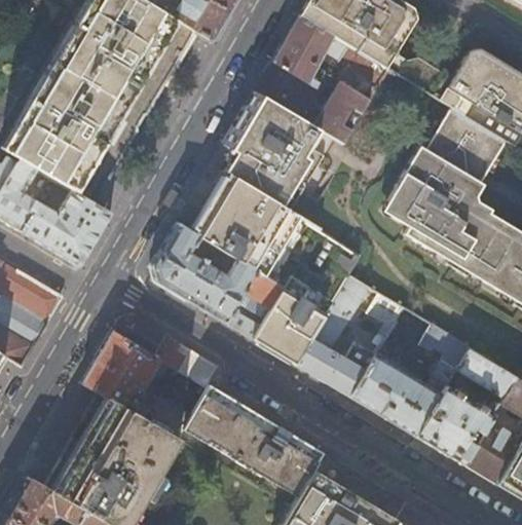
[(145,117),(196,29),(148,0),(4,0),(0,8),(0,147),(7,151),(20,158),(96,202),(145,117)]
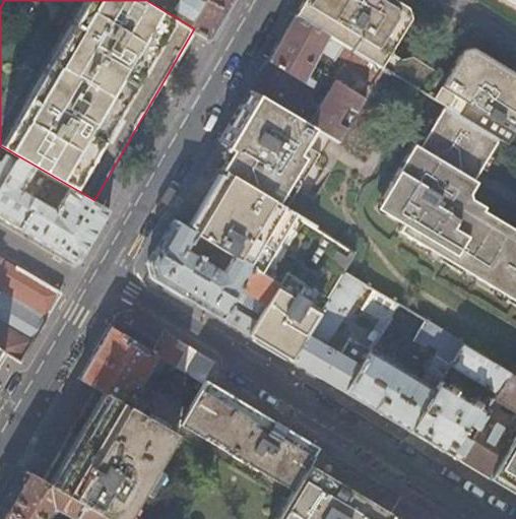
[(146,0),(194,28),(211,40),(233,0),(146,0)]
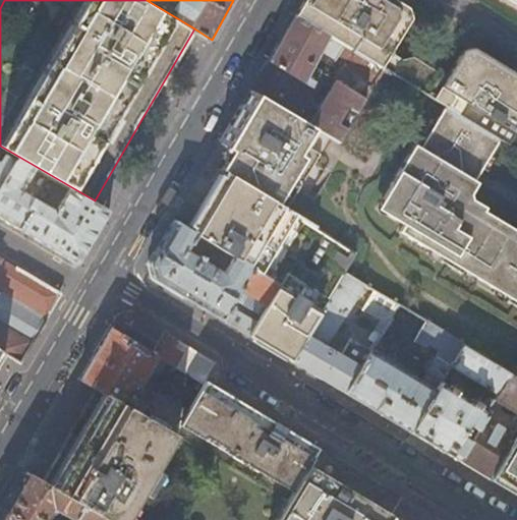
[(304,0),(296,15),(385,68),(446,106),(502,139),(511,143),(516,133),(516,71),(476,47),(466,49),(451,72),(444,73),(414,56),(404,59),(396,54),(395,47),(412,17),(409,7),(397,0),(304,0)]
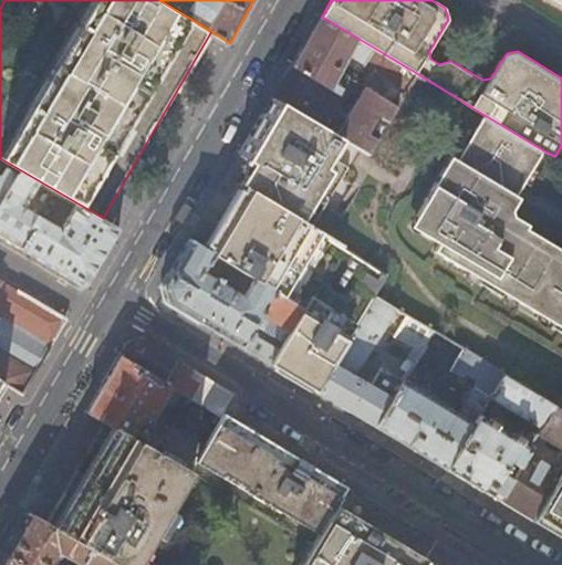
[(322,17),(299,55),(276,95),(344,138),(371,155),(418,74),(322,17)]
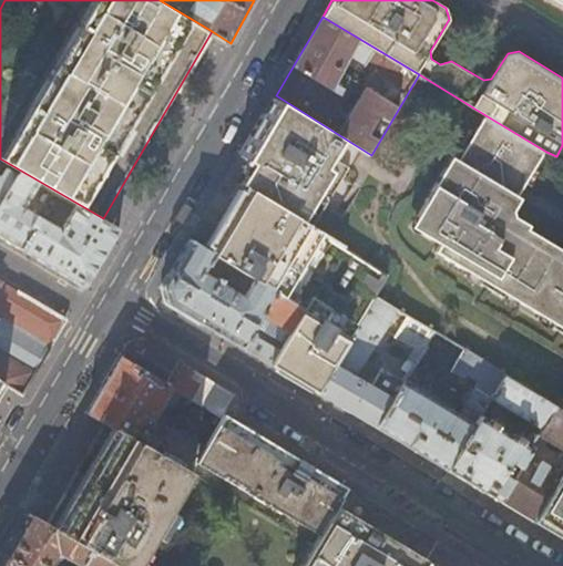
[(345,139),(276,95),(272,103),(258,125),(242,153),(255,162),(243,184),(247,187),(317,228),(351,168),(334,157),(345,139)]
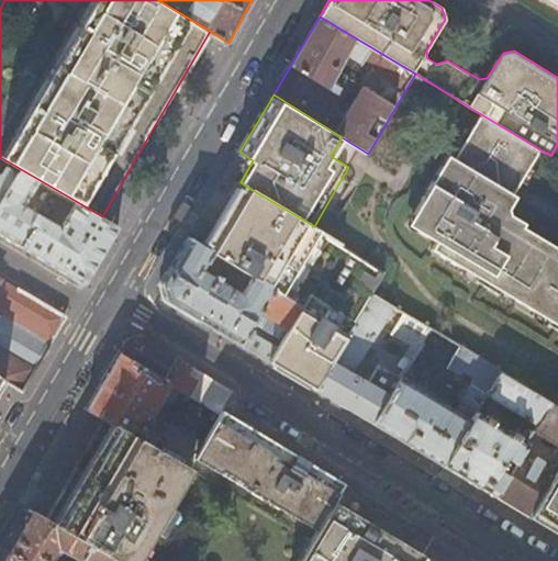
[(523,182),(532,167),(542,150),(481,114),(470,132),(462,146),(454,159),(448,157),(423,200),(424,201),(415,216),(417,229),(439,243),(435,250),(467,269),(465,272),(515,302),(516,299),(538,312),(537,315),(557,327),(557,247),(526,228),(527,226),(509,215),(519,199),(515,197),(523,182)]
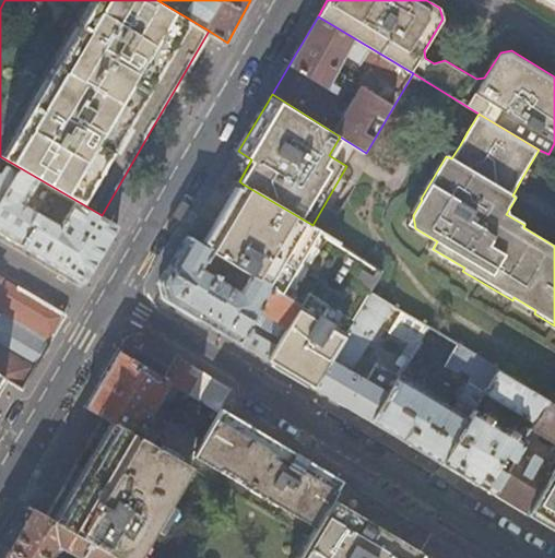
[(468,131),(463,129),(456,143),(460,145),(468,131)]
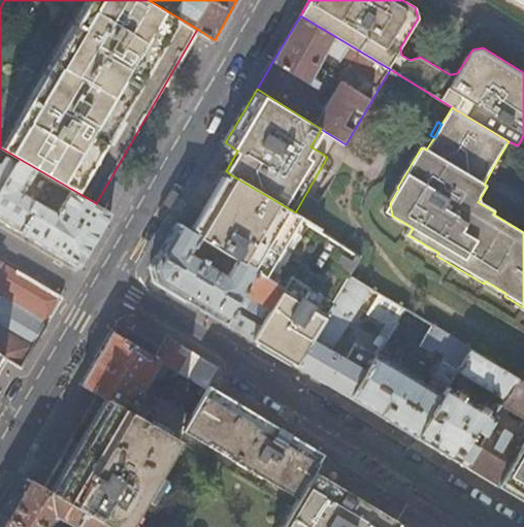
[(0,190),(20,159),(7,152),(0,163),(0,190)]
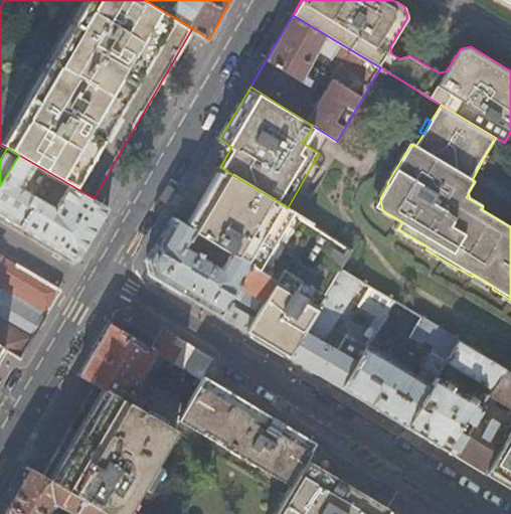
[(493,156),(487,153),(479,167),(485,170),(493,156)]
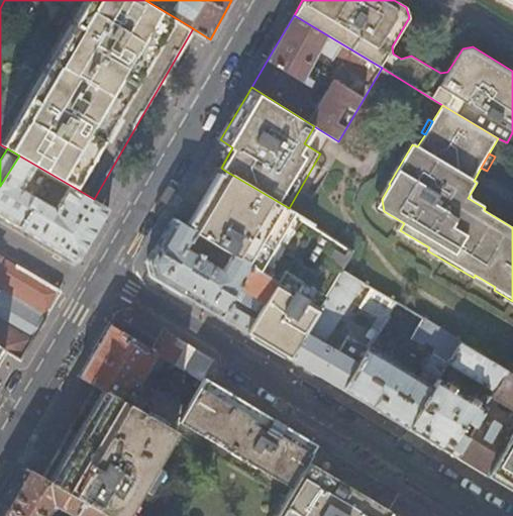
[(0,213),(5,216),(50,243),(80,261),(94,236),(110,208),(94,199),(19,156),(0,186),(0,213)]
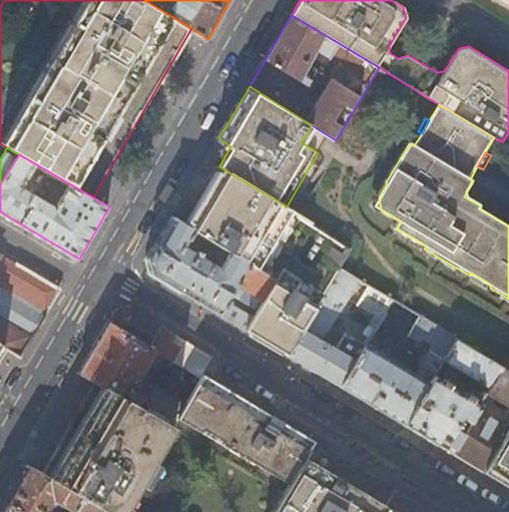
[(287,206),(223,169),(206,197),(189,226),(193,229),(201,234),(278,281),(246,330),(266,341),(289,355),(343,269),(357,248),(352,245),(345,240),(287,206)]
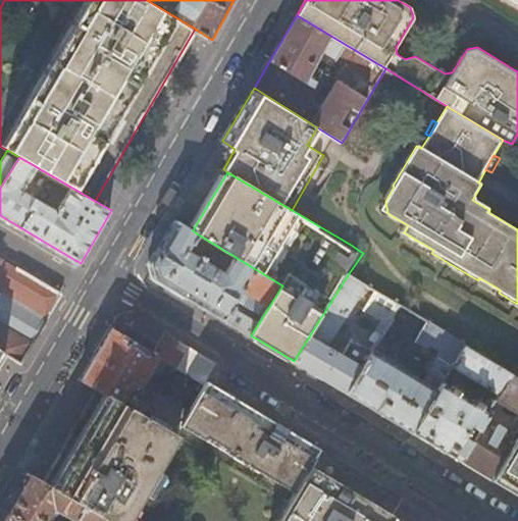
[(282,285),(205,239),(201,247),(207,250),(203,258),(189,250),(197,233),(193,230),(175,220),(161,245),(150,263),(155,277),(188,297),(219,316),(251,335),(282,285)]
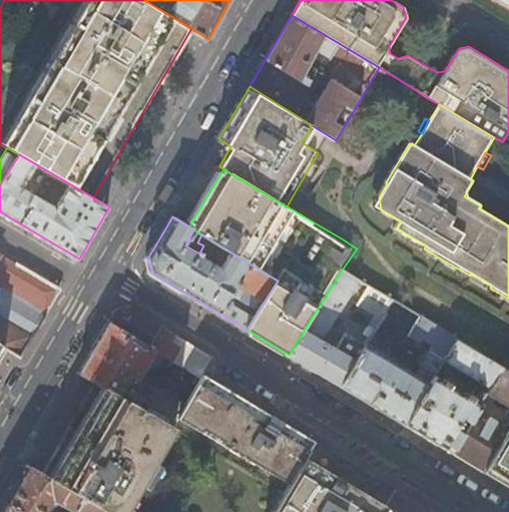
[(349,233),(345,240),(352,245),(356,237),(349,233)]
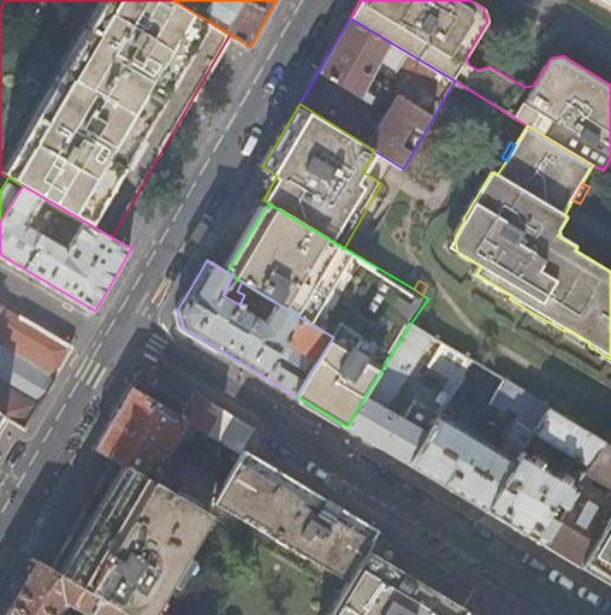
[(0,411),(9,415),(27,426),(52,384),(73,347),(0,302),(0,411)]
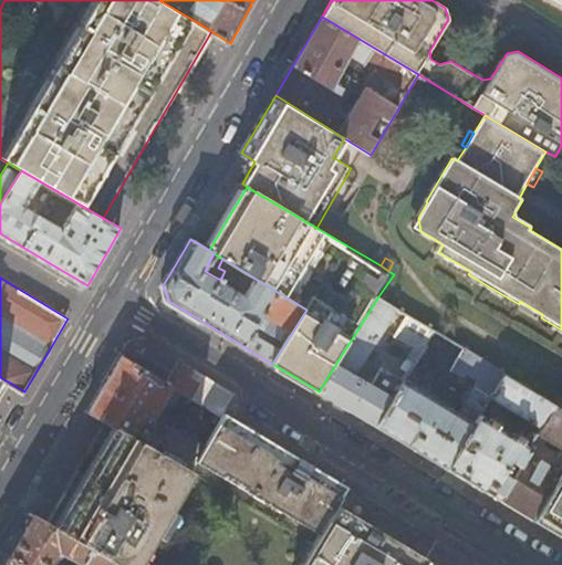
[(378,296),(319,391),(347,408),(376,426),(405,380),(385,368),(375,385),(364,379),(367,373),(362,368),(399,309),(378,296)]
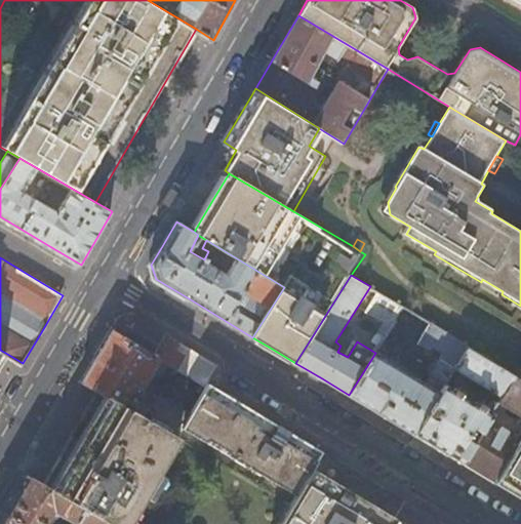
[(405,308),(384,294),(378,305),(399,317),(405,308)]
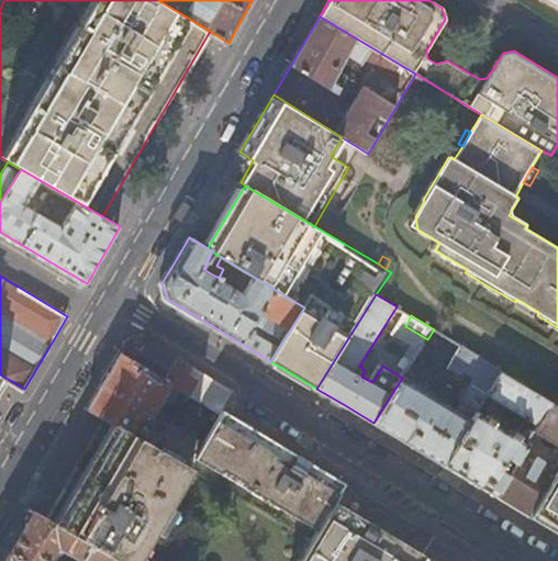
[(145,337),(130,340),(107,380),(89,408),(118,424),(177,459),(190,435),(154,413),(175,381),(223,411),(224,410),(235,391),(210,376),(145,337)]
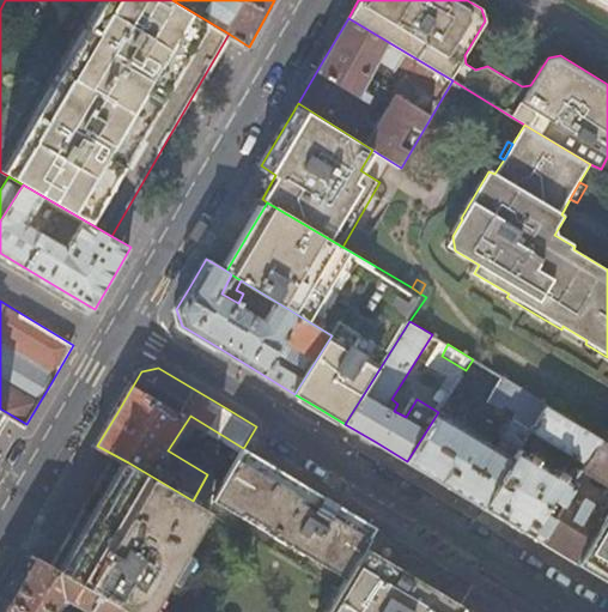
[(455,386),(448,381),(435,403),(442,406),(443,405),(454,412),(461,401),(450,394),(455,386)]
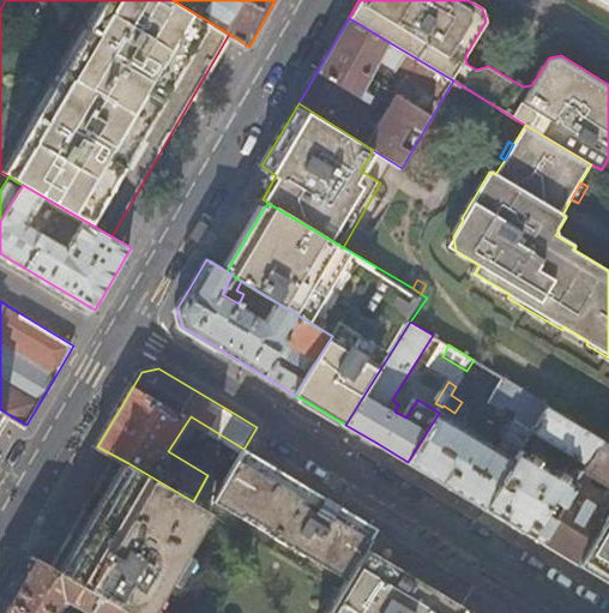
[(439,413),(408,462),(446,484),(486,508),(523,449),(536,428),(550,406),(512,384),(505,396),(520,406),(494,446),(439,413)]
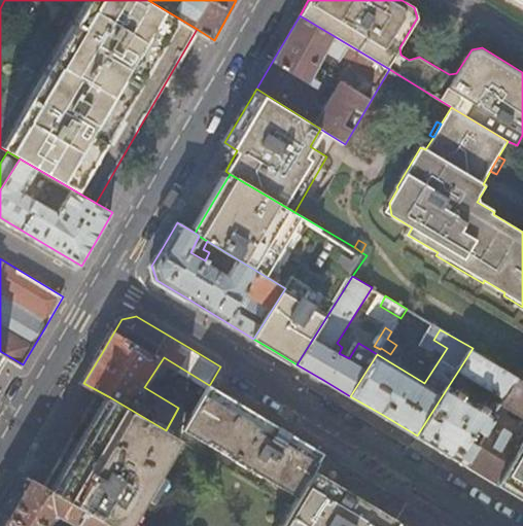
[(503,350),(496,346),(491,353),(498,357),(503,350)]
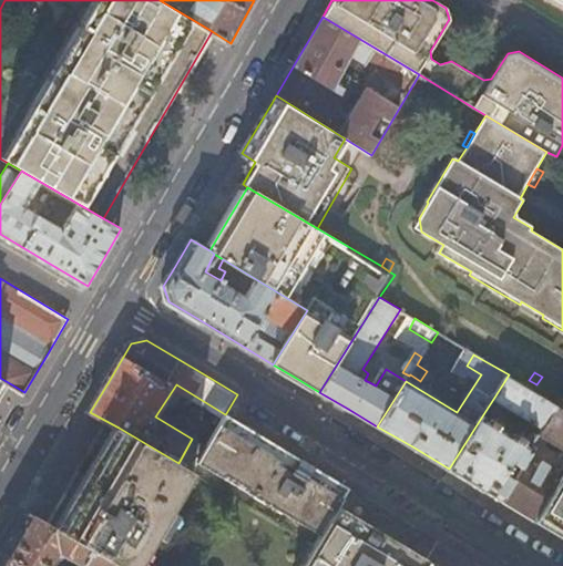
[(562,408),(509,374),(495,395),(545,425),(541,433),(562,446),(562,408)]
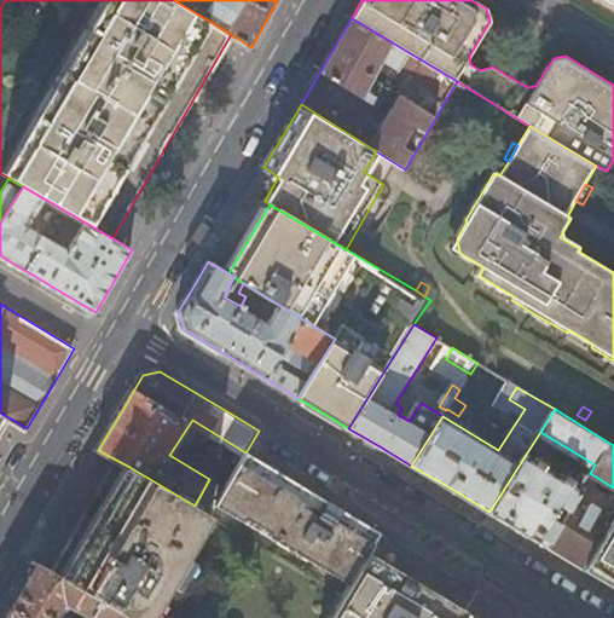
[(368,552),(381,531),(348,513),(277,469),(247,451),(245,452),(214,504),(349,584),(368,552)]
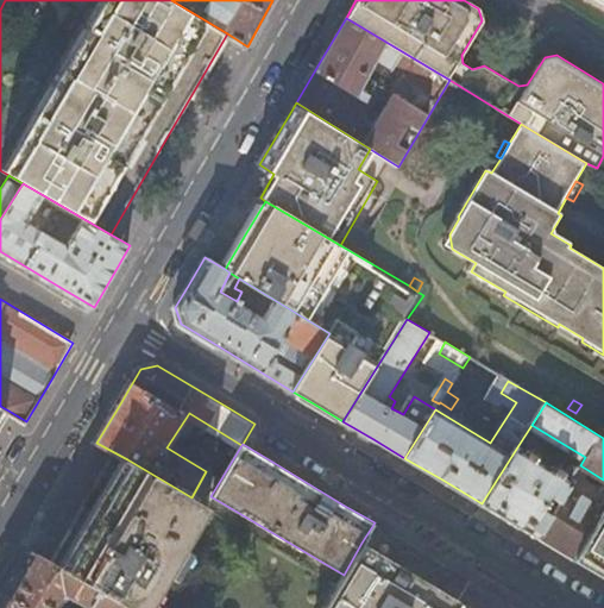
[(518,445),(482,503),(510,520),(539,538),(562,495),(579,465),(574,464),(568,467),(565,472),(539,457),(542,450),(533,444),(528,451),(518,445)]
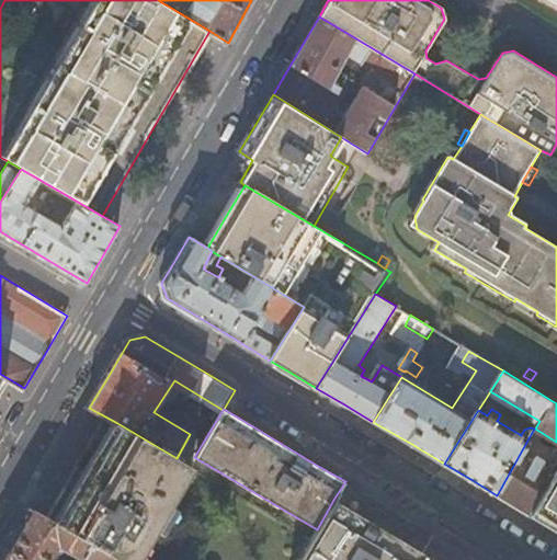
[(136,559),(191,467),(177,458),(117,423),(102,450),(71,502),(58,524),(120,559),(136,559)]
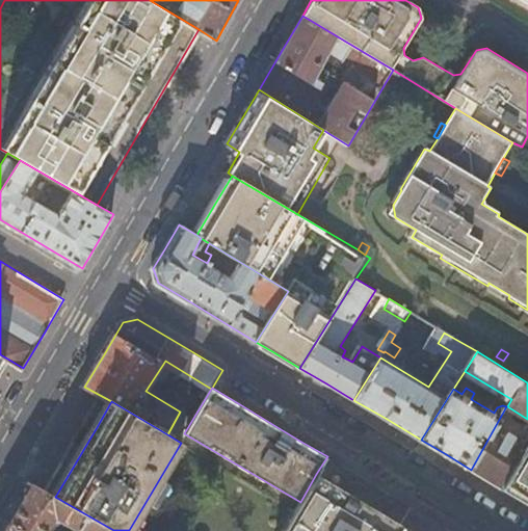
[(492,432),(471,470),(485,478),(500,487),(523,450),(517,446),(516,439),(513,434),(508,431),(503,432),(497,434),(492,432)]
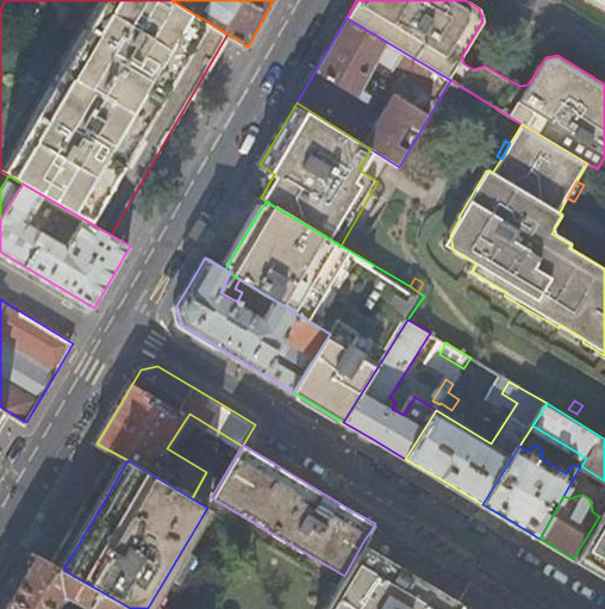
[(599,516),(573,559),(602,575),(604,576),(604,509),(599,516)]
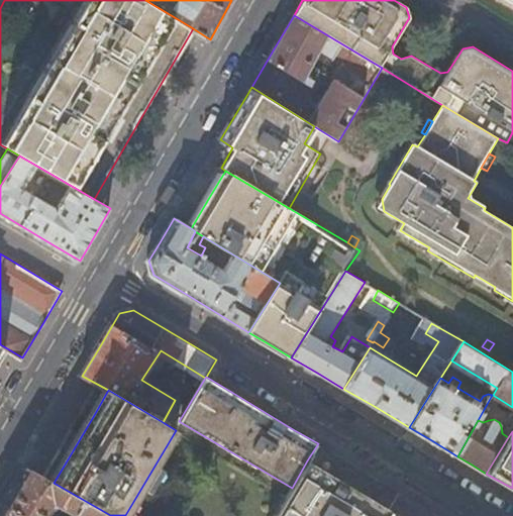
[(337,480),(347,461),(333,452),(318,443),(307,460),(337,480)]
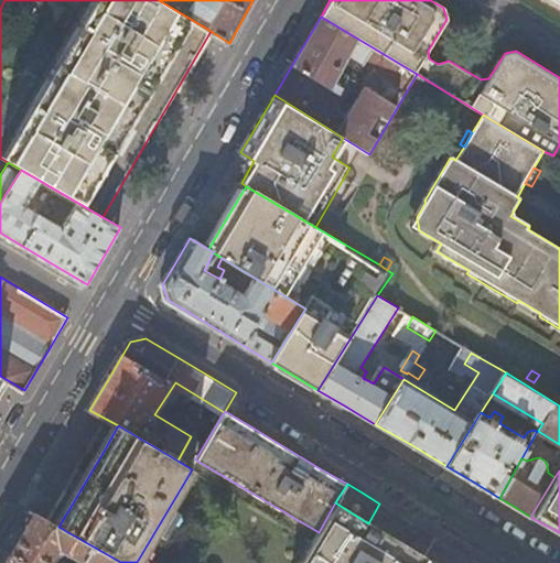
[(422,562),(438,539),(413,523),(379,504),(368,523),(335,502),(319,532),(299,562),(422,562)]
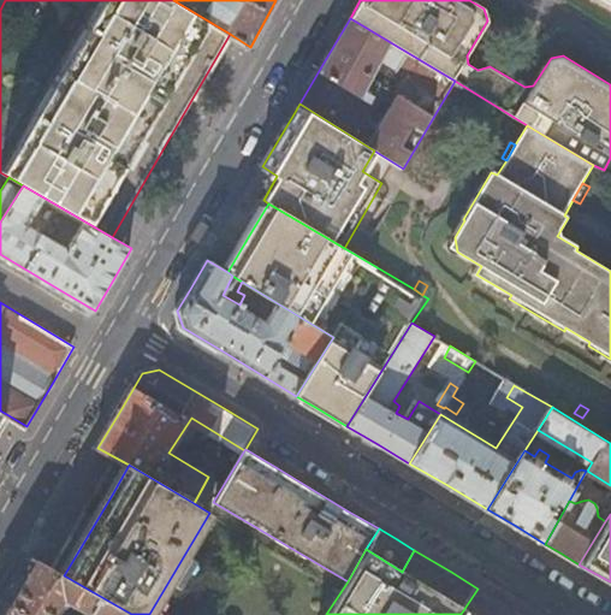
[(131,614),(64,575),(33,559),(12,593),(0,613),(0,614),(131,614)]
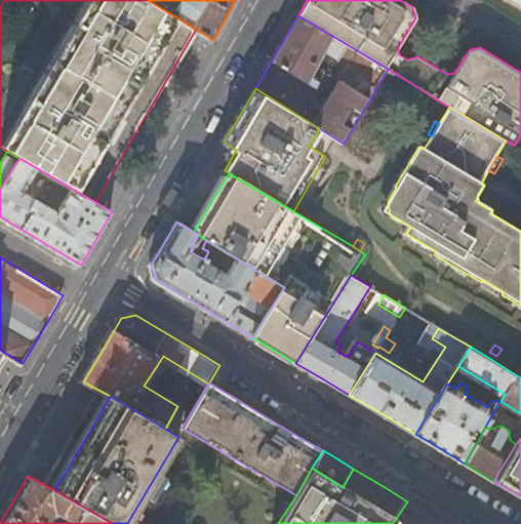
[(445,523),(433,516),(407,501),(393,523),(445,523)]
